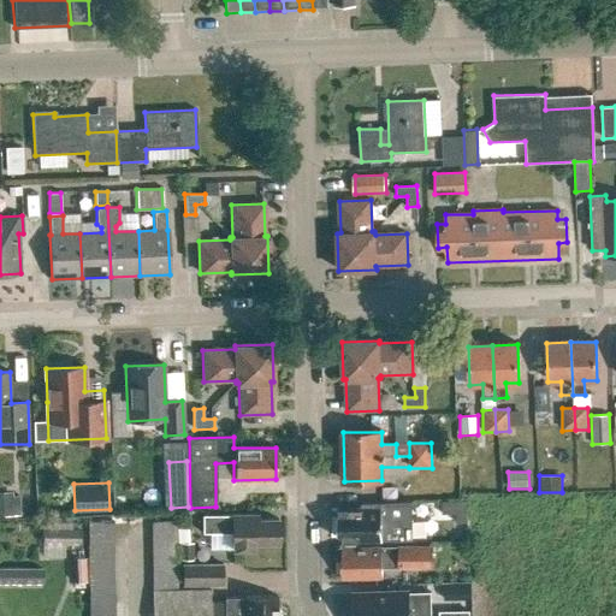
[(0,491),(0,511),(9,511),(9,509),(15,509),(15,491),(0,491)]
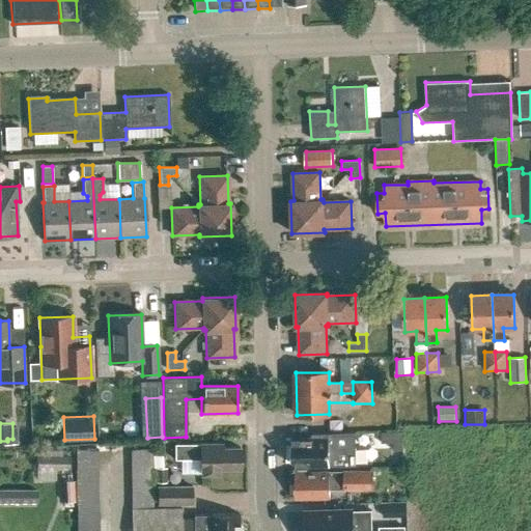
[(312,432),(312,439),(292,440),(292,467),(329,466),(329,465),(355,465),(355,431),(312,432)]
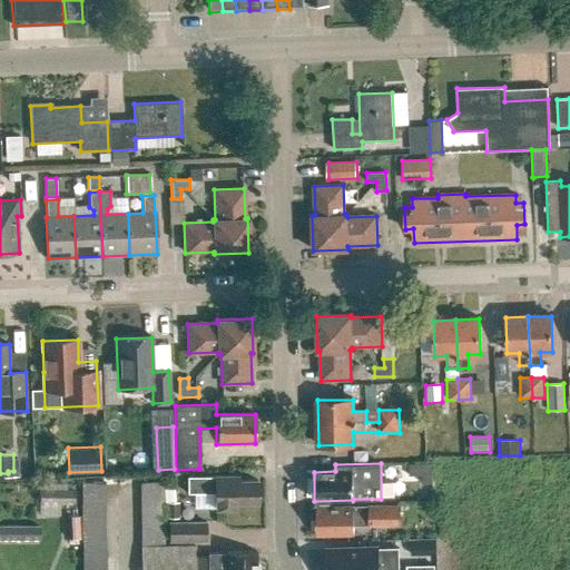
[(432,463),(409,464),(409,475),(422,475),(423,484),(433,483),(432,463)]
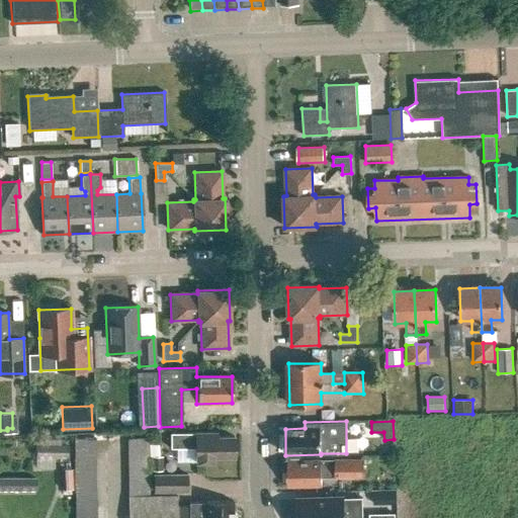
[(212,433),(169,434),(170,448),(195,448),(195,461),(213,461),(212,457),(234,456),(233,436),(212,437),(212,433)]
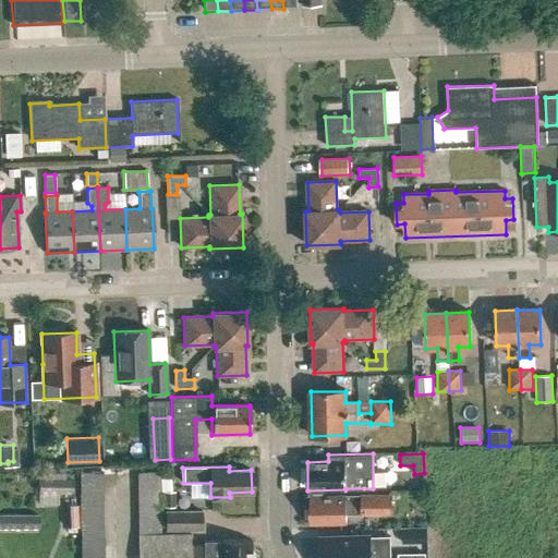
[(104,471),(81,471),(81,489),(104,488),(104,471)]
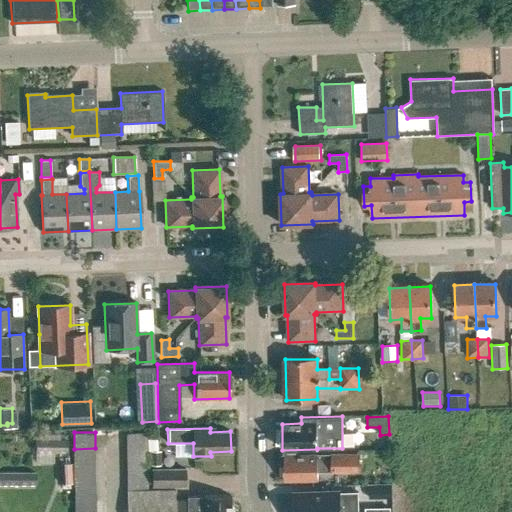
[(126,432),(126,445),(146,445),(146,432),(126,432)]
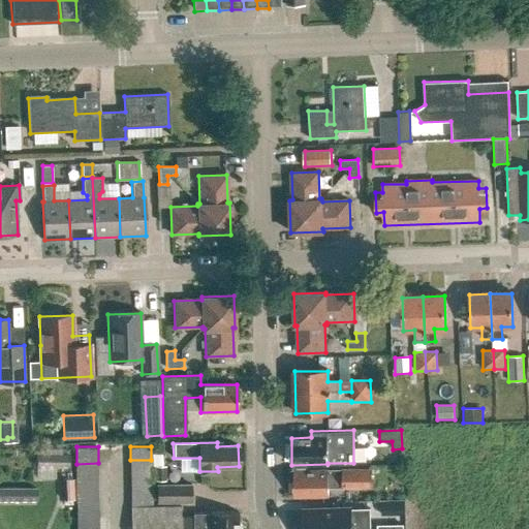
[(37,454),(37,466),(70,467),(70,454),(37,454)]
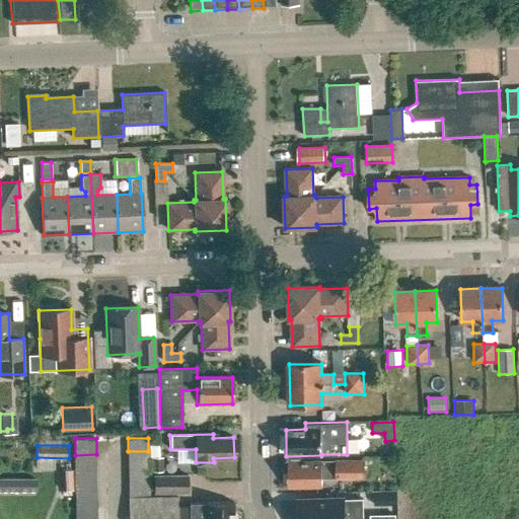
[(128,451),(128,463),(148,462),(148,451),(128,451)]
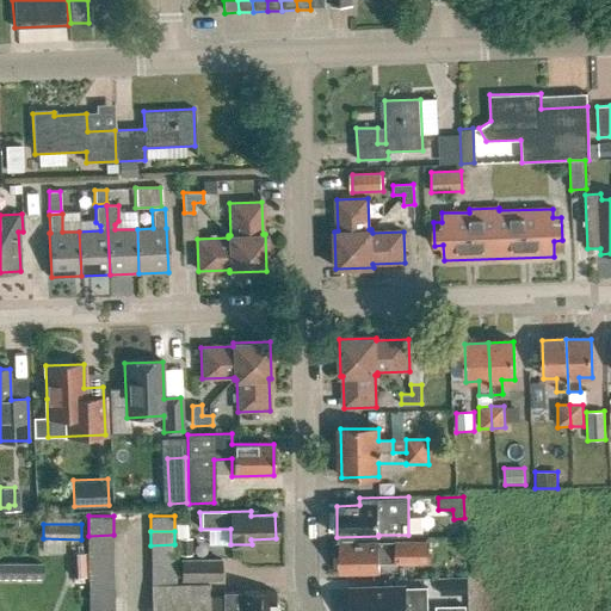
[(88,536),(88,549),(113,549),(113,535),(88,536)]
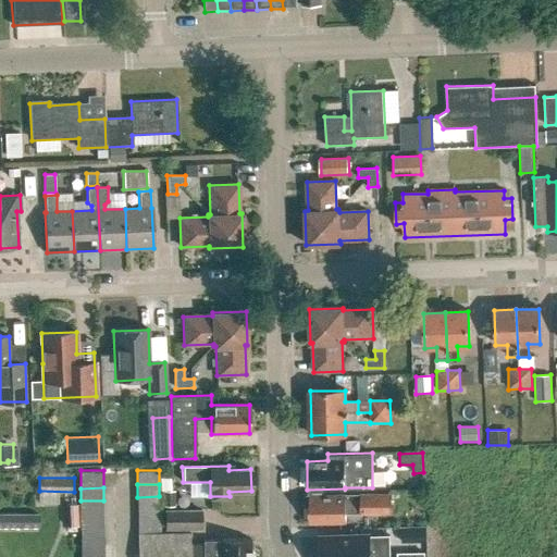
[(162,491),(162,507),(174,507),(174,491),(162,491)]
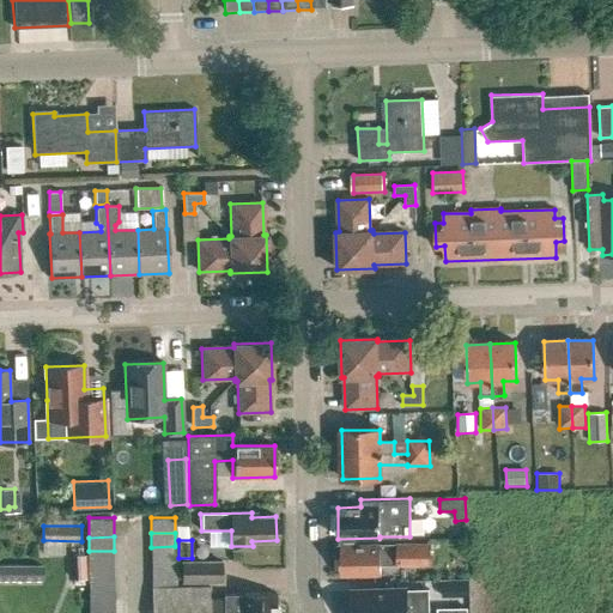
[(341,559),(339,559),(339,571),(341,571),(341,575),(380,575),(380,565),(431,565),(431,545),(341,545),(341,559)]
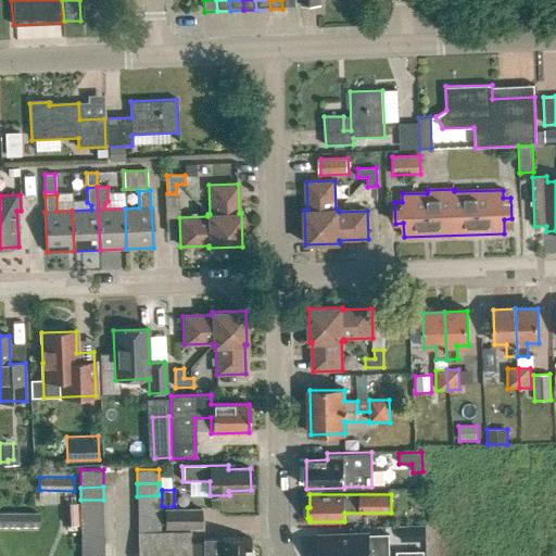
[(137,496),(137,508),(159,508),(159,495),(137,496)]
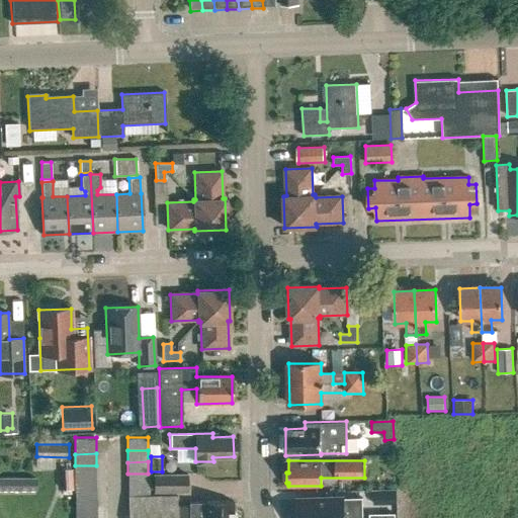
[(75,465),(75,478),(96,478),(96,465),(75,465)]
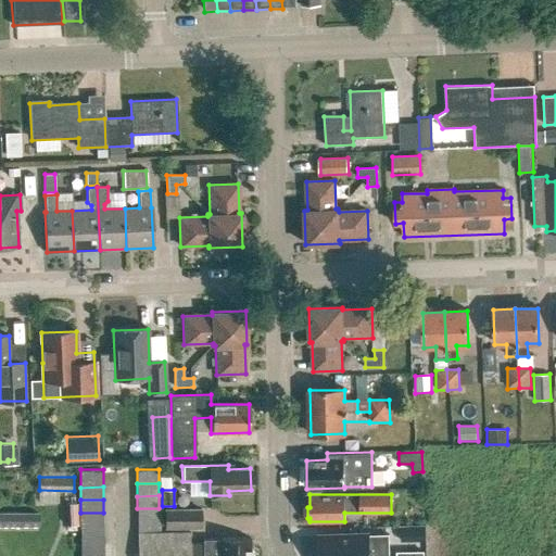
[(137,508),(137,520),(159,520),(159,508),(137,508)]
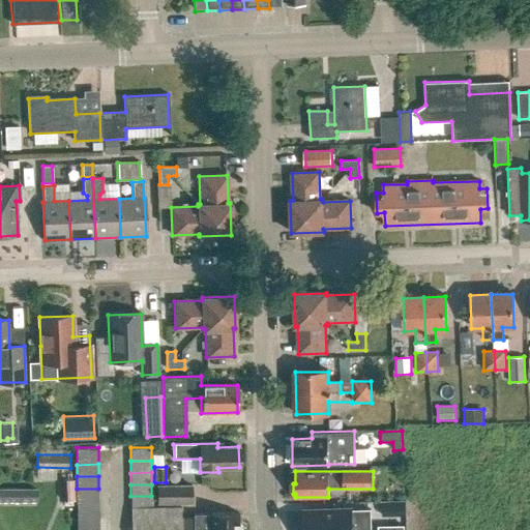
[(190,504),(190,486),(156,486),(156,504),(190,504)]
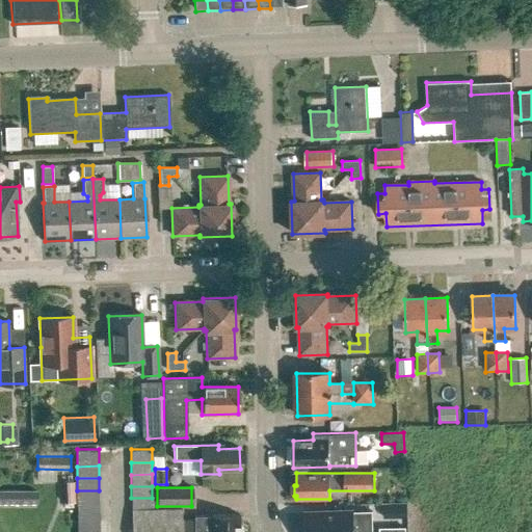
[(0,489),(0,501),(34,502),(34,490),(0,489)]
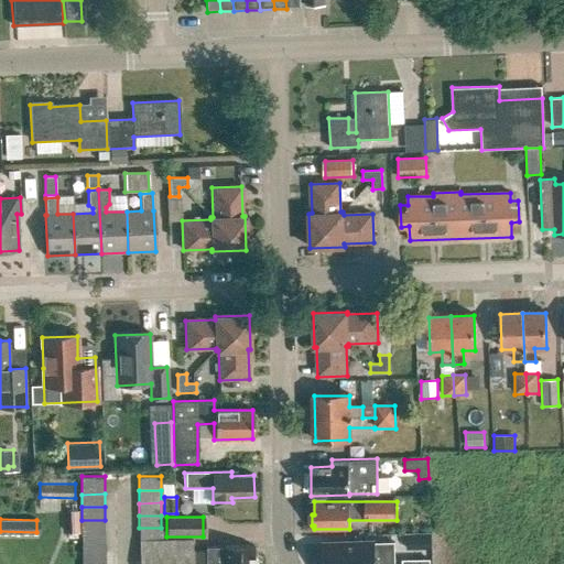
[(82,520),(82,532),(105,532),(105,520),(82,520)]
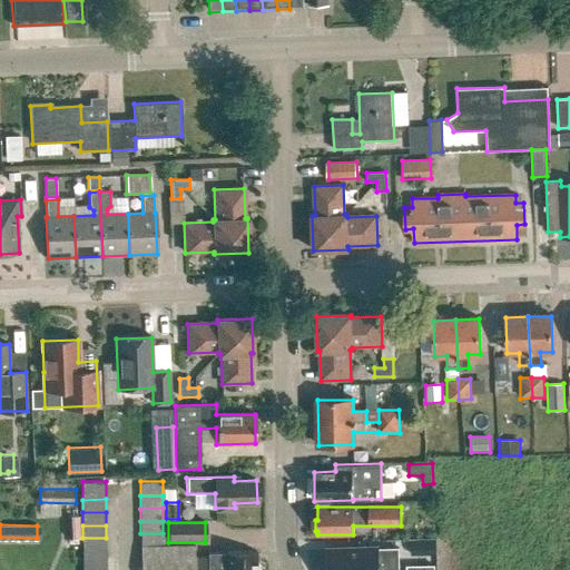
[(140,533),(140,546),(155,546),(164,546),(163,533),(140,533)]
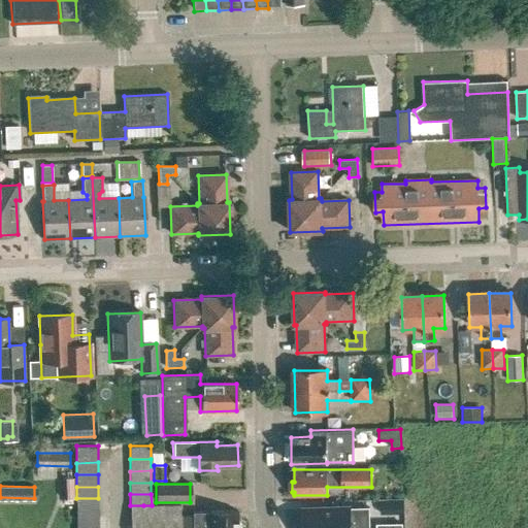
[(76,498),(76,510),(98,510),(98,498),(76,498)]
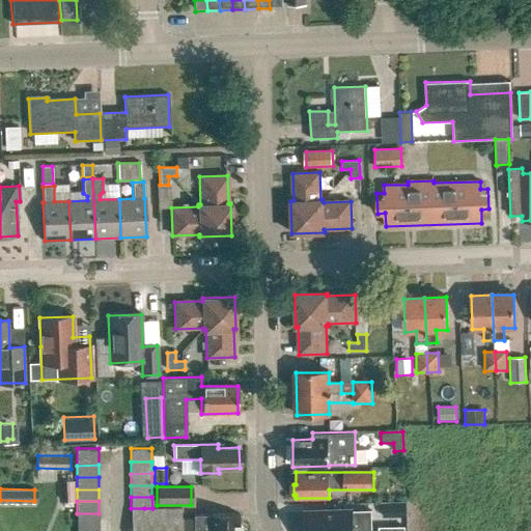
[(407,502),(383,503),(384,519),(407,518),(407,502)]
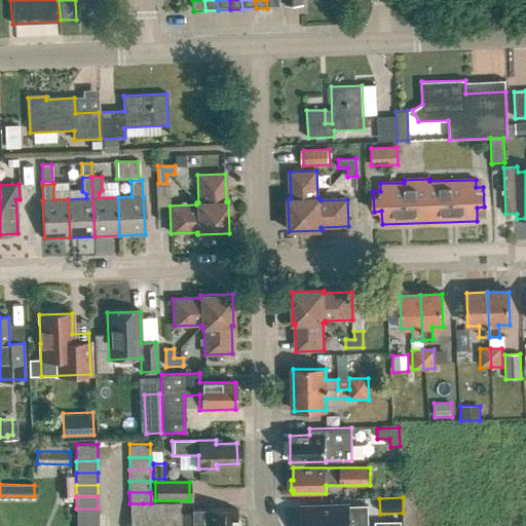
[(129,503),(129,525),(142,525),(143,503),(129,503)]
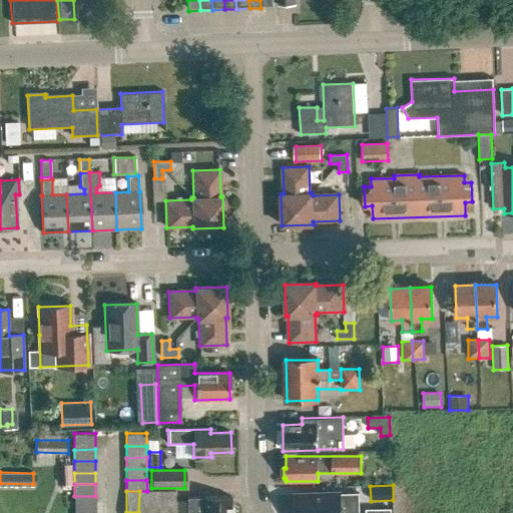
[(139,491),(138,512),(150,512),(150,491),(147,491),(139,491)]
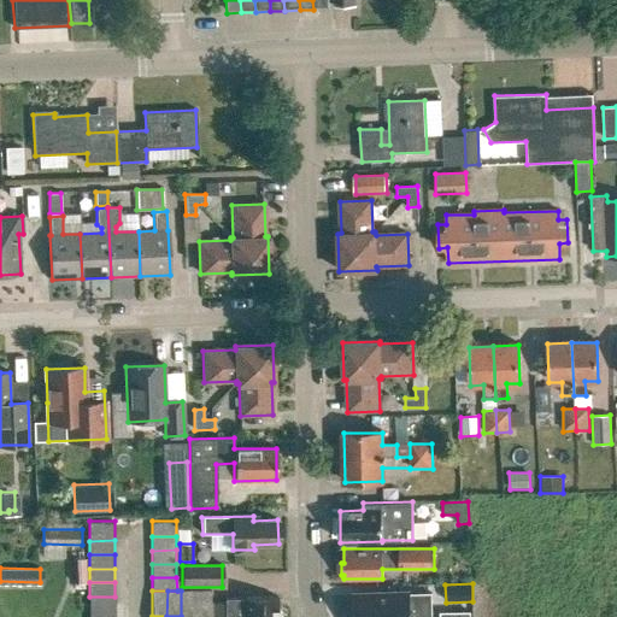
[(181,591),(181,616),(195,616),(195,591),(181,591)]
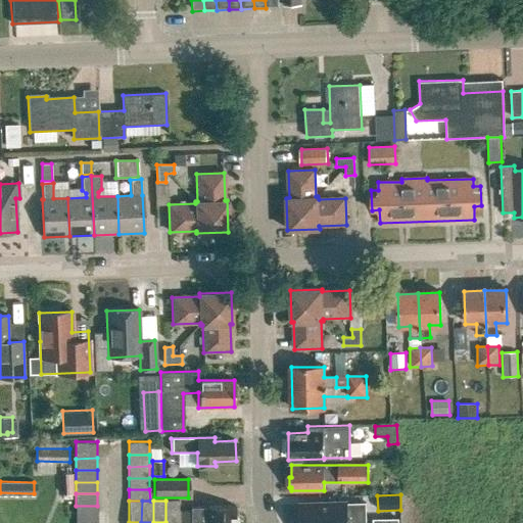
[(165,501),(165,522),(178,522),(178,513),(178,501),(165,501)]
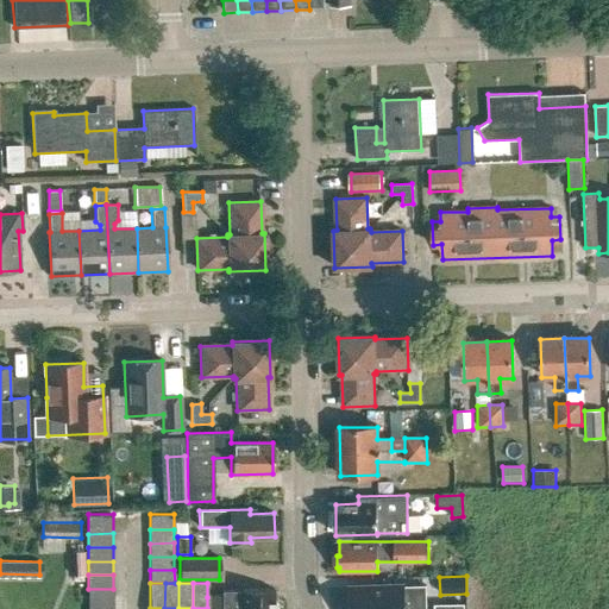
[(426,608),(426,585),(349,588),(349,608),(426,608)]
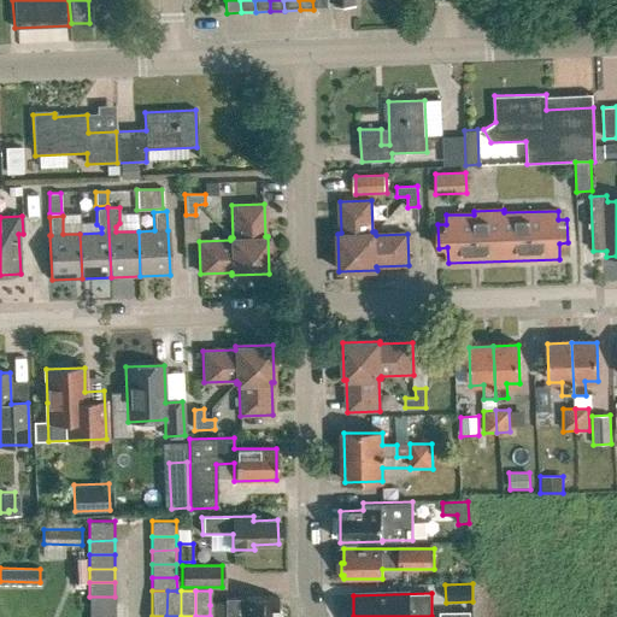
[(89,597),(89,611),(115,611),(115,597),(89,597)]
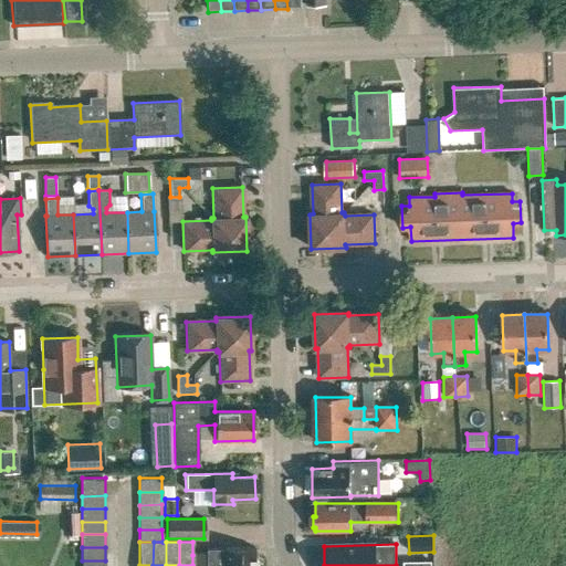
[(192,555),(192,565),(258,565),(258,563),(254,557),(254,548),(223,548),(223,549),(207,549),(207,555),(192,555)]
